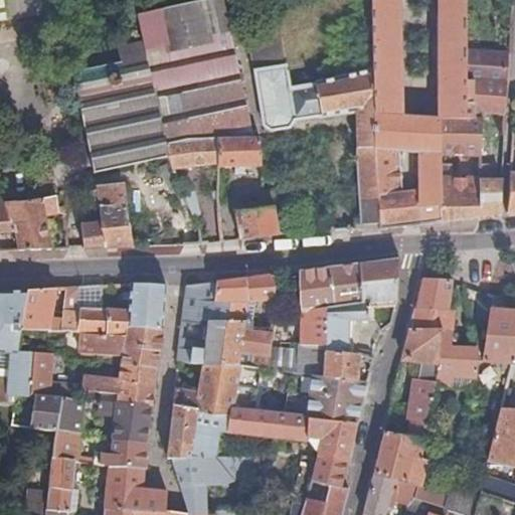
[(0,0),(0,19),(37,14),(34,0),(0,0)]
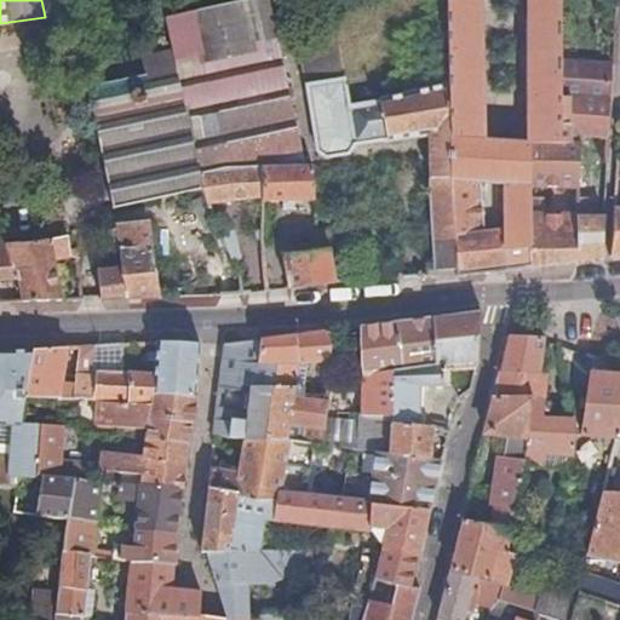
[(173,52),(153,56),(171,138),(181,137),(188,161),(196,160),(200,173),(224,170),(262,167),(305,165),(271,12),(269,0),(253,0),(166,19),(173,52)]
